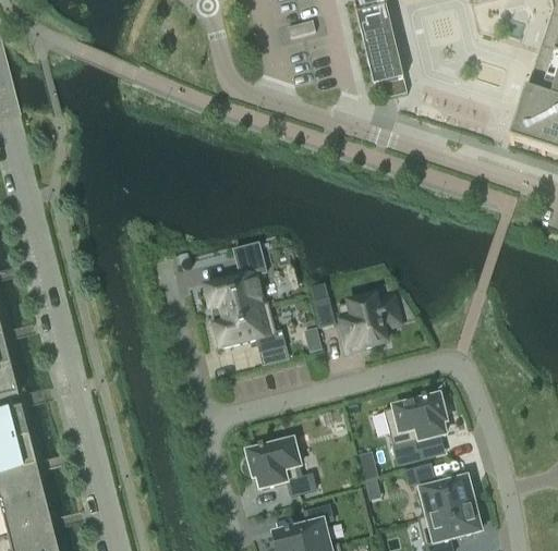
[(354,0),(374,84),(378,83),(383,82),(387,96),(393,94),(395,94),(408,90),(385,0),(354,0)]
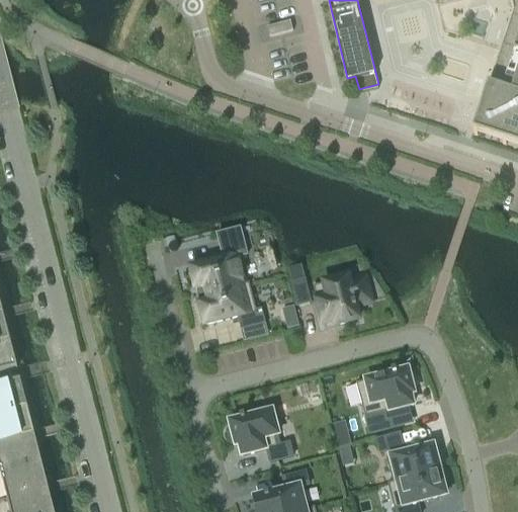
[(510,0),(513,10),(479,115),(517,129),(517,0),(510,0)]
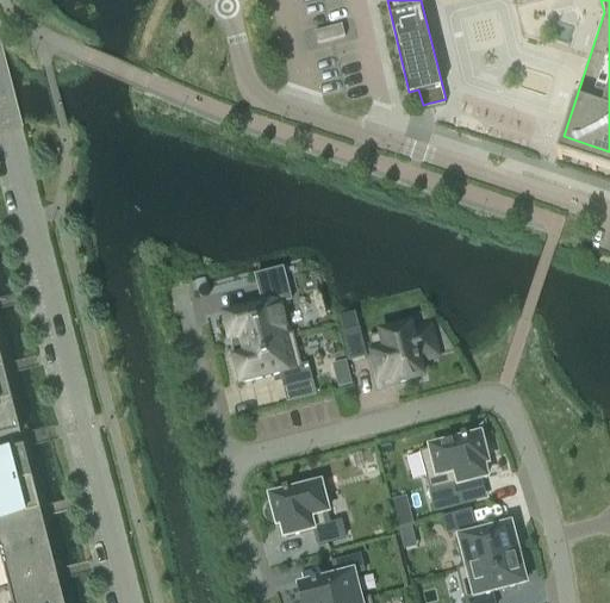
[(344,31),(342,20),(315,26),(317,38),(344,31)]
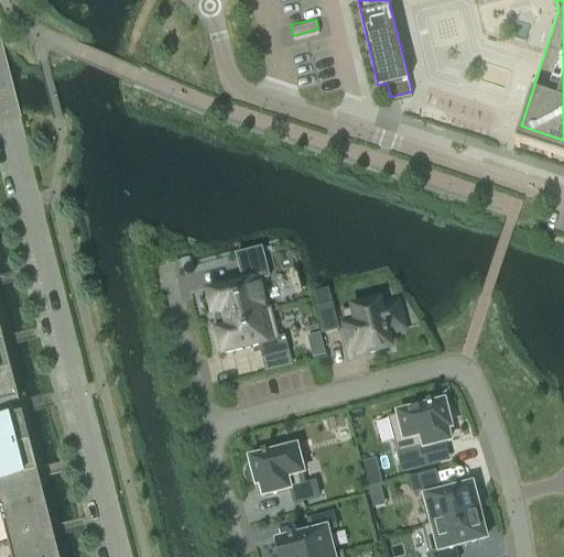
[(241,280),(204,290),(210,315),(220,312),(221,317),(270,304),(262,275),(269,274),(264,259),(238,265),(241,280)]
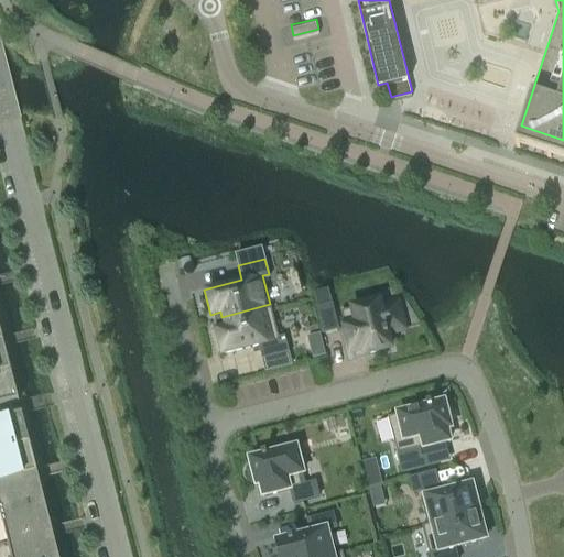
[(382,297),(342,307),(353,351),(361,349),(362,355),(393,346),(390,331),(408,327),(399,295),(382,299),(382,297)]
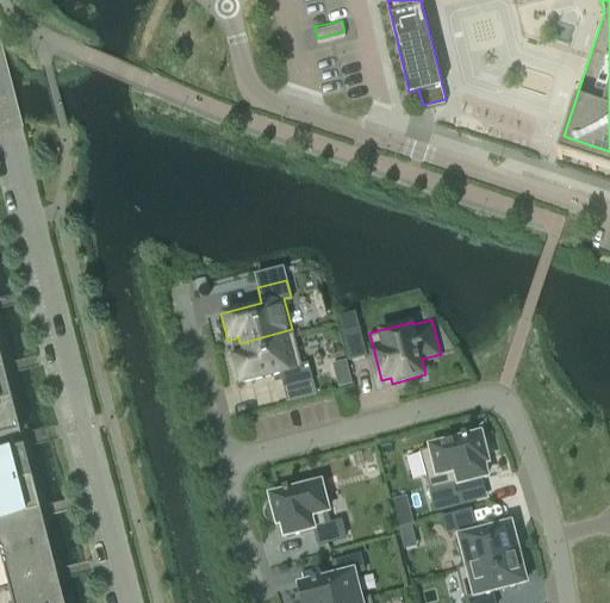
[(360,323),(341,328),(349,358),(367,353),(360,323)]
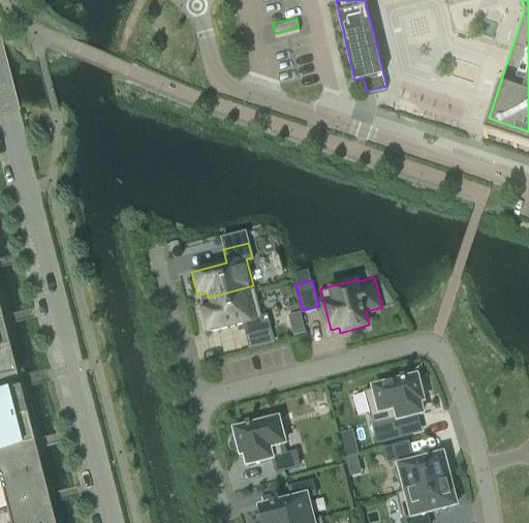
[(210,302),(198,305),(207,333),(242,324),(245,333),(271,327),(267,313),(261,315),(253,285),(208,298),(210,302)]
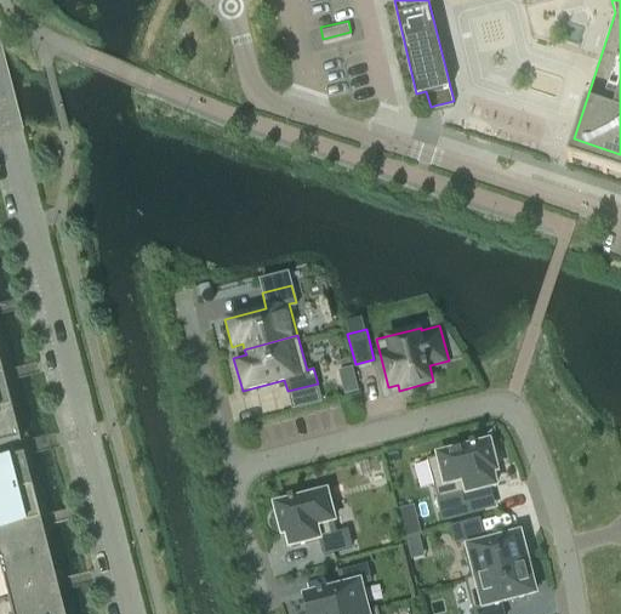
[(352,363),(339,367),(345,390),(358,386),(352,363)]
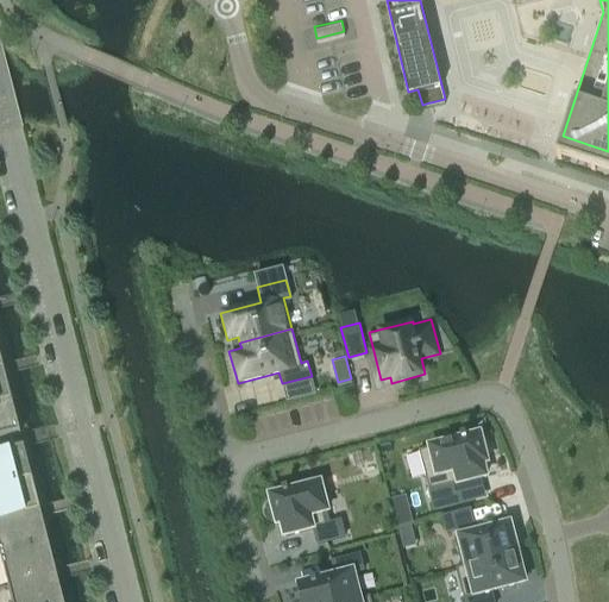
[(0,364),(0,397),(12,395),(4,364),(0,364)]
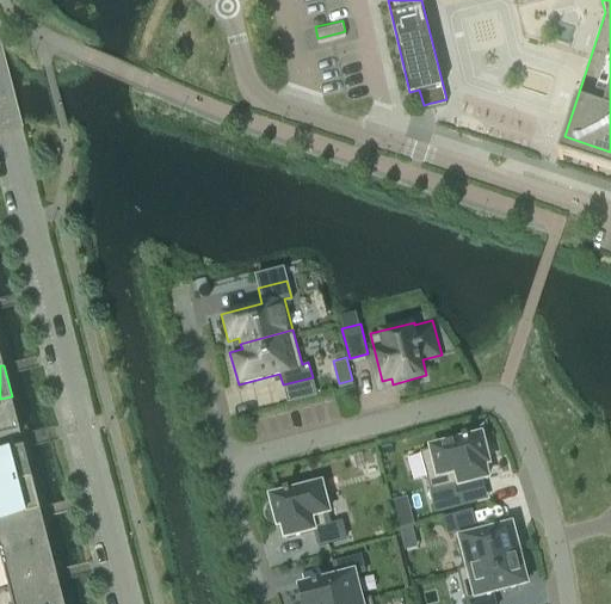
[(0,433),(20,429),(12,396),(0,399),(0,433)]
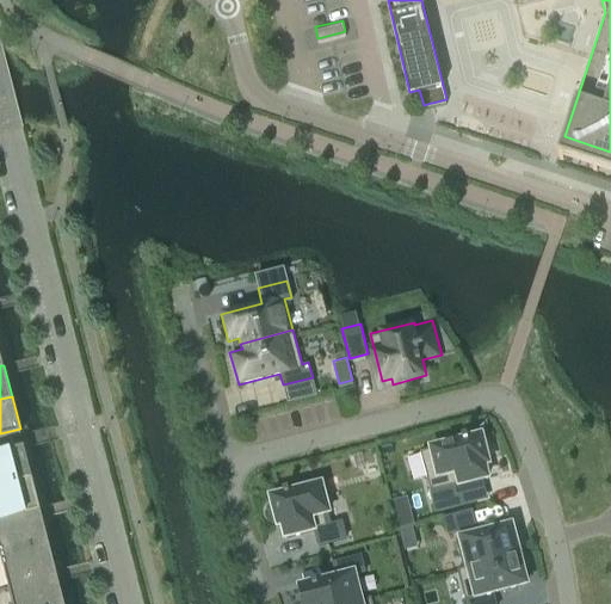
[(482,432),(420,448),(436,509),(466,500),(460,480),(488,472),(486,463),(491,462),(482,432)]
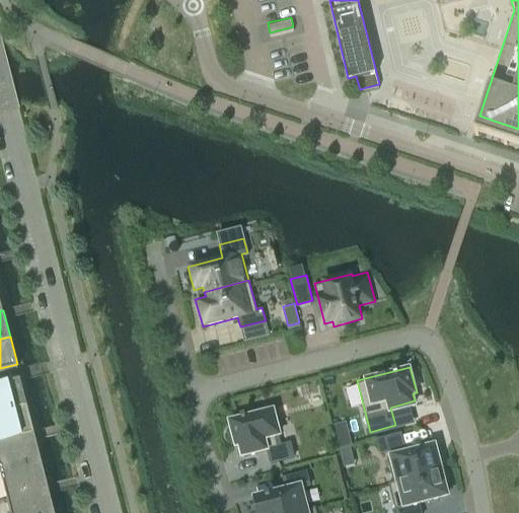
[(0,411),(27,405),(20,376),(0,381),(0,411)]
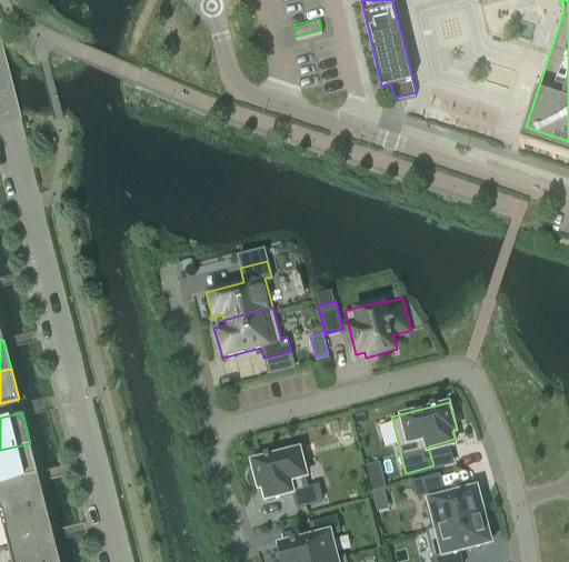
[(0,481),(38,472),(30,443),(0,450),(0,481)]
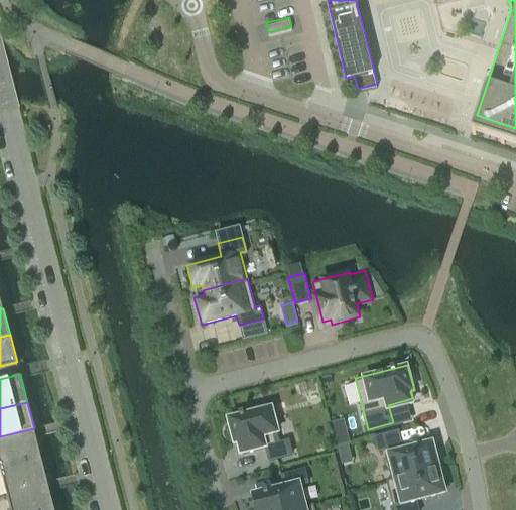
[(270,404),(227,415),(234,442),(237,441),(240,453),(265,445),(268,458),(292,451),(289,436),(279,439),(270,404)]
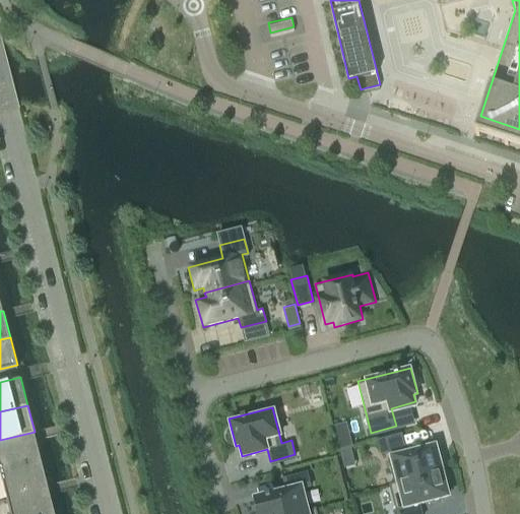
[(402,431),(377,437),(381,452),(406,446),(402,431)]
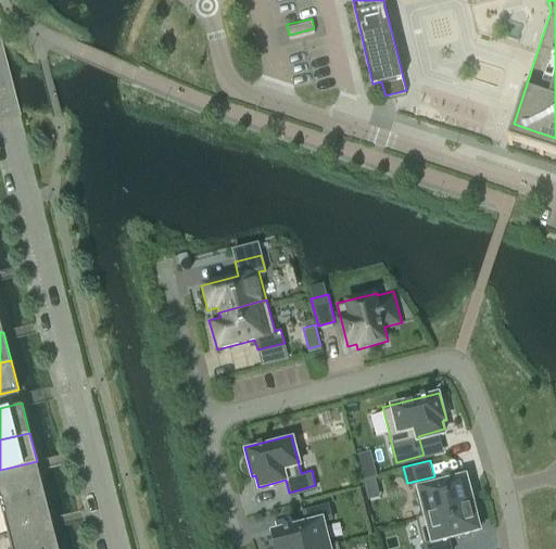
[(0,470),(0,500),(45,489),(37,461),(0,470)]
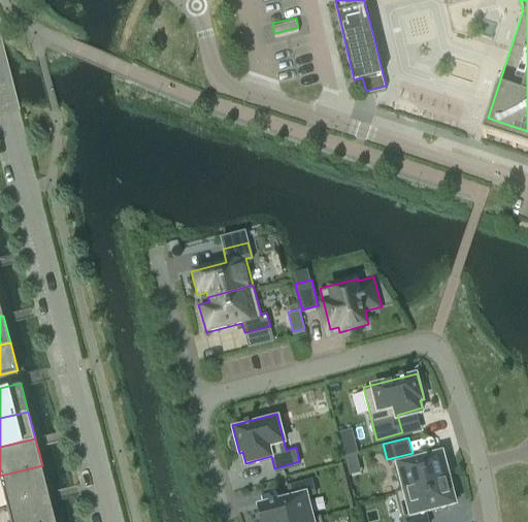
[(444,451),(394,463),(400,488),(451,476),(444,451)]
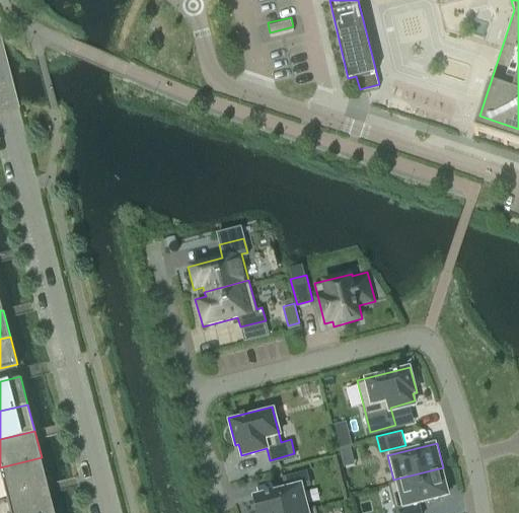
[(0,467),(7,496),(49,485),(42,457),(0,467)]
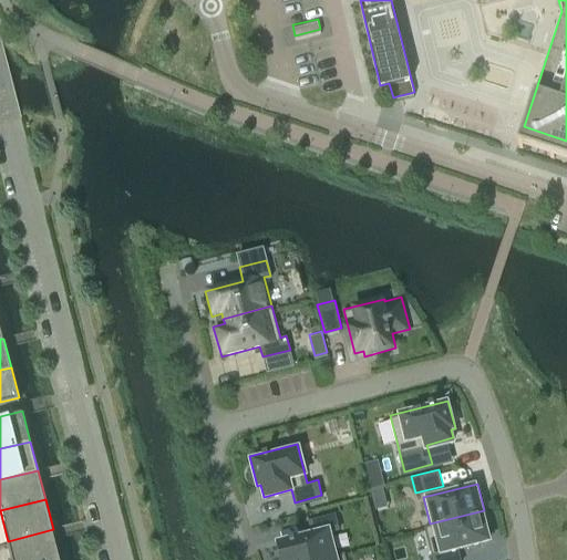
[(311,529),(276,539),(280,559),(307,559),(337,552),(330,529),(339,527),(334,510),(308,517),(311,529)]
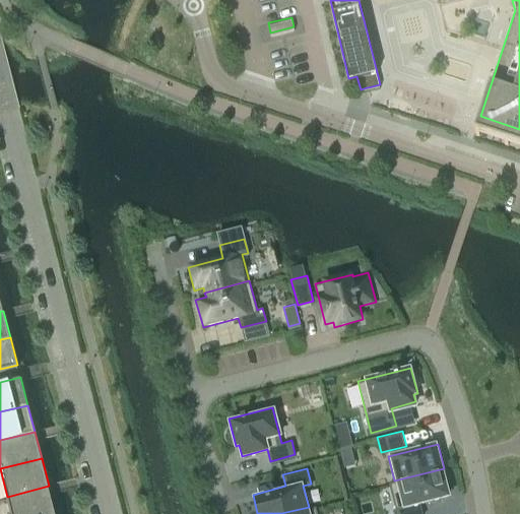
[(394,480),(389,483),(397,513),(419,513),(423,513),(419,502),(450,495),(444,468),(394,480)]
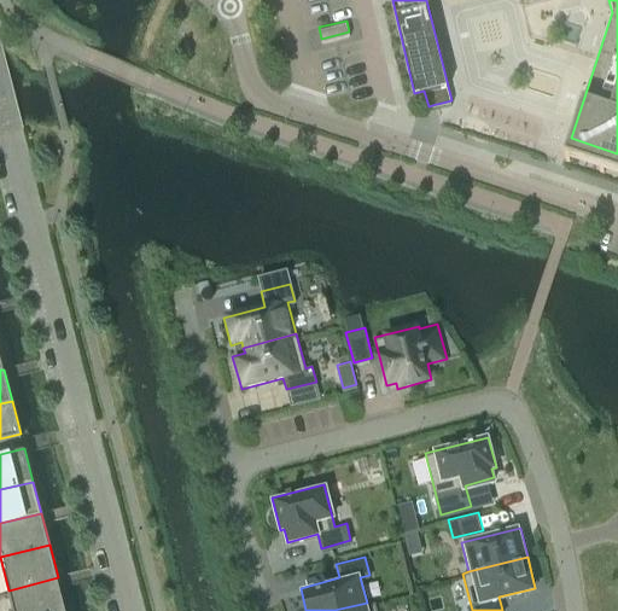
[(58,610),(65,610),(58,577),(9,591),(13,610),(58,610)]
